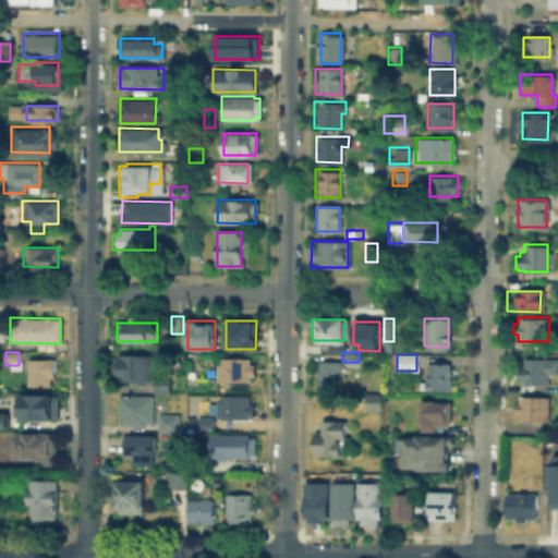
[(111,381),(111,355),(150,355),(150,373),(168,373),(168,388),(152,388),(152,381),(111,381)]
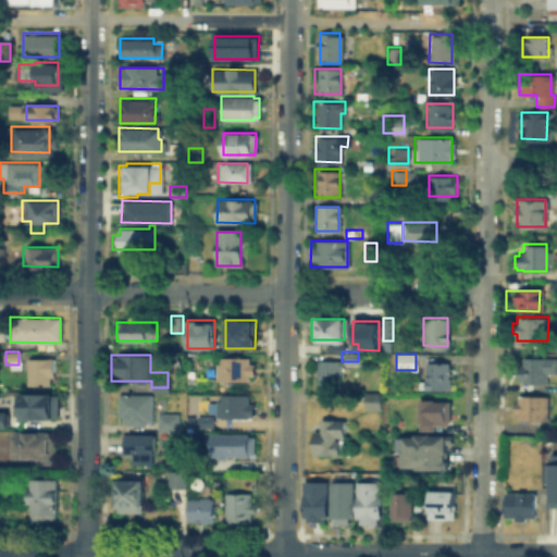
[(26,358),(50,359),(50,385),(26,385),(26,358)]
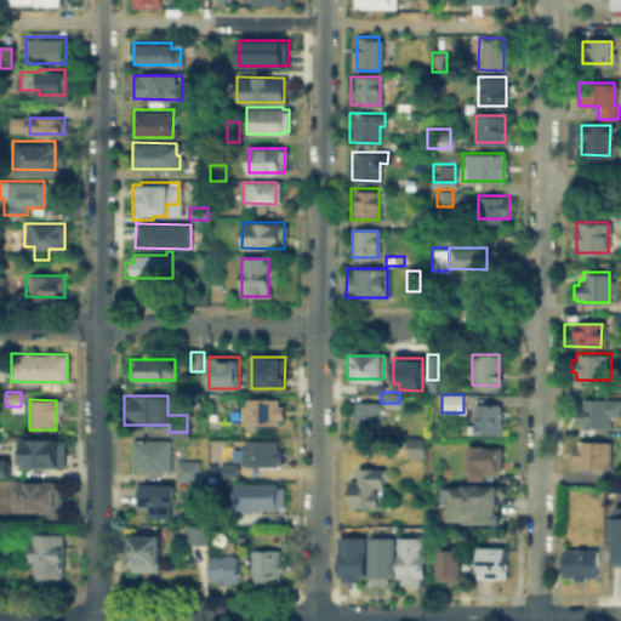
[(279,400),(279,423),(239,423),(239,399),(279,400)]
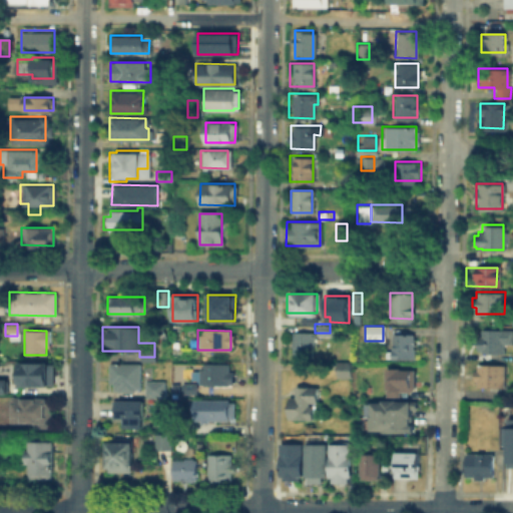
[(511,330),(510,345),(501,345),(501,353),(476,352),(476,330),(511,330)]
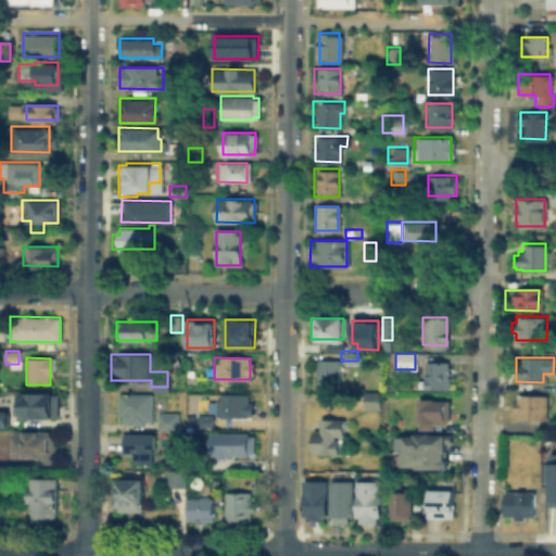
[(339,358),(339,390),(314,390),(314,358),(339,358)]
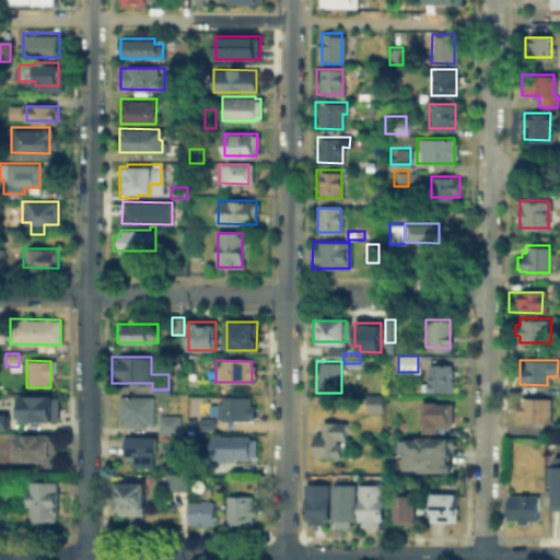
[(428,376),(428,365),(452,365),(451,389),(421,389),(421,376),(428,376)]
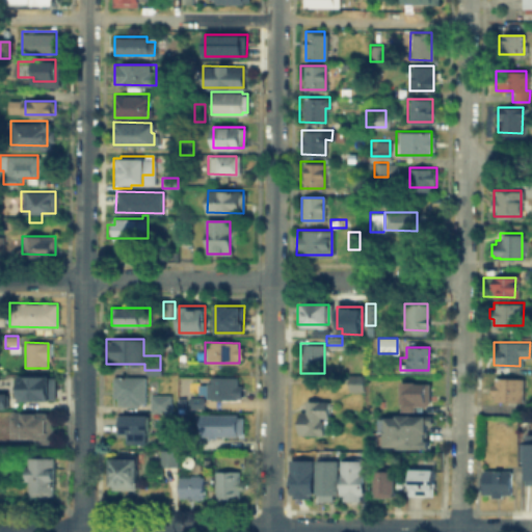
[(347,372),(362,373),(362,389),(347,389),(347,372)]
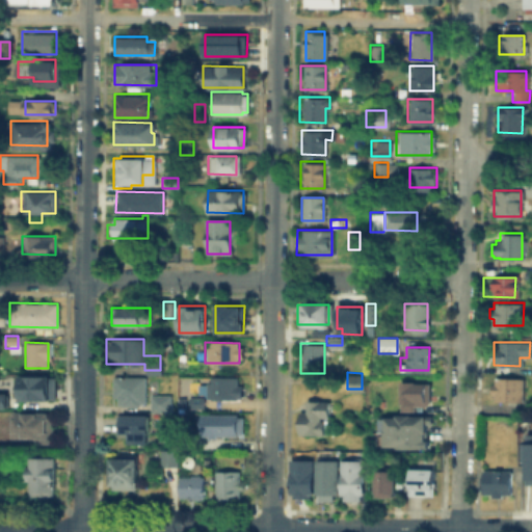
[(143,376),(143,403),(112,403),(112,376),(143,376)]
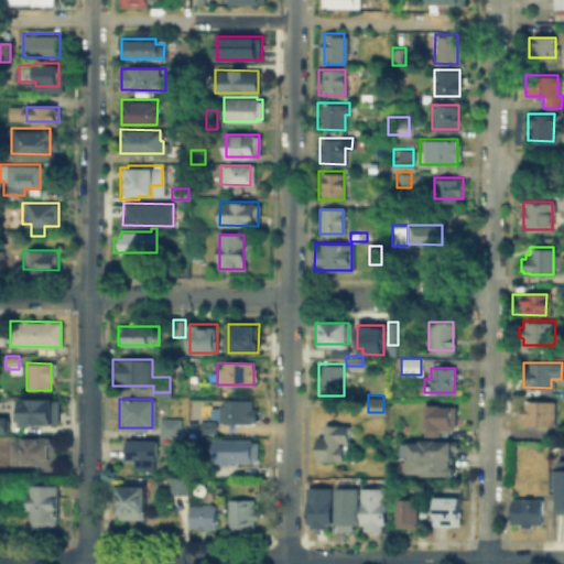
[(253,399),(253,422),(218,422),(218,399),(253,399)]
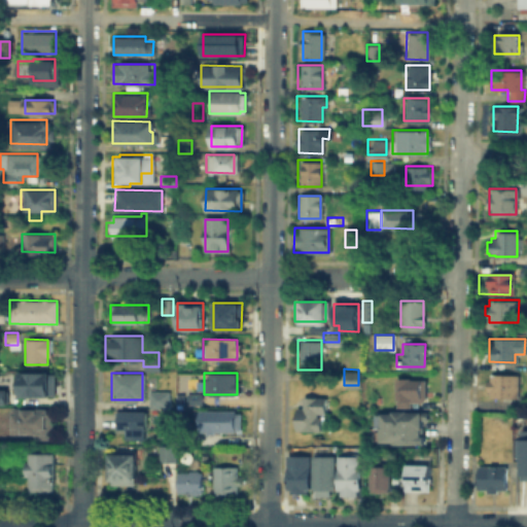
[(47,401),(18,401),(18,375),(53,376),(53,397),(47,397),(47,401)]
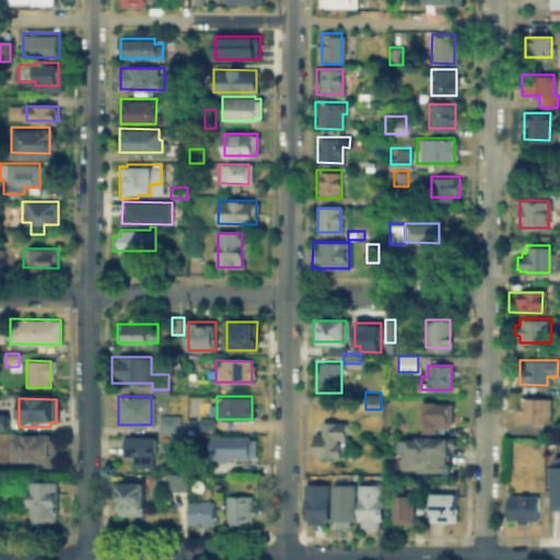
[(517,398),(549,398),(549,422),(517,422),(517,398)]
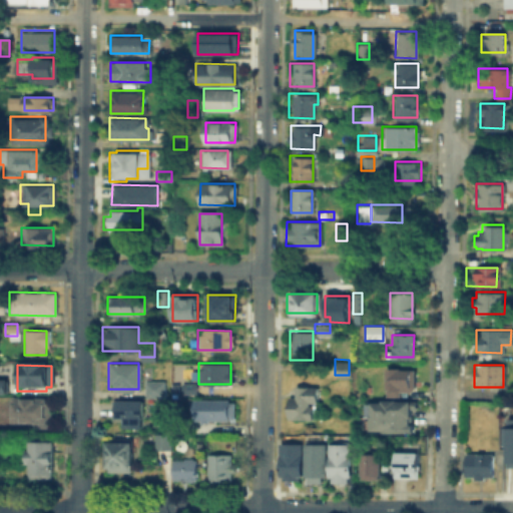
[(413,370),(413,393),(387,393),(387,370),(413,370)]
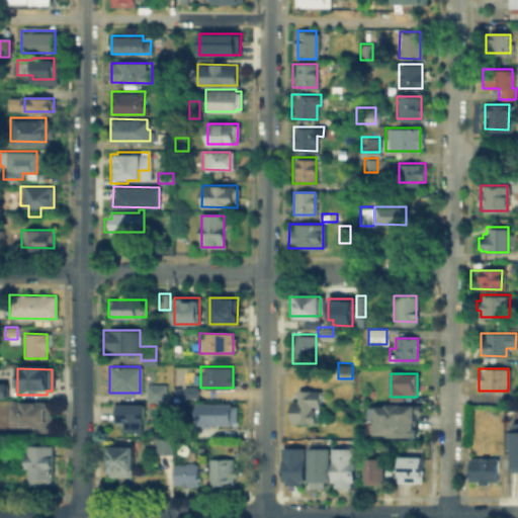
[(163,384),(163,400),(145,400),(145,384),(163,384)]
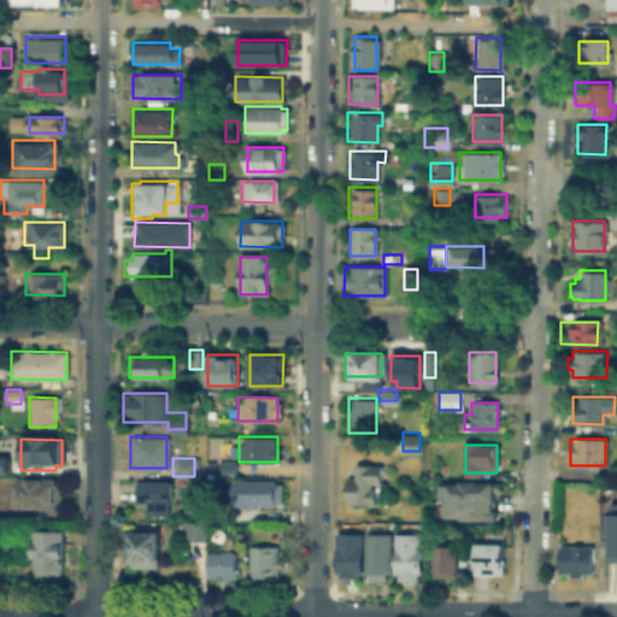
[(374,504),(344,504),(345,477),(353,477),(353,462),(381,462),(381,487),(374,487),(374,504)]
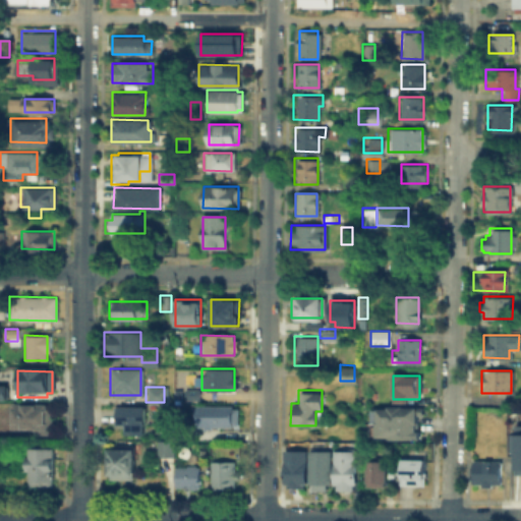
[(194,404),(236,405),(236,427),(194,426),(194,404)]
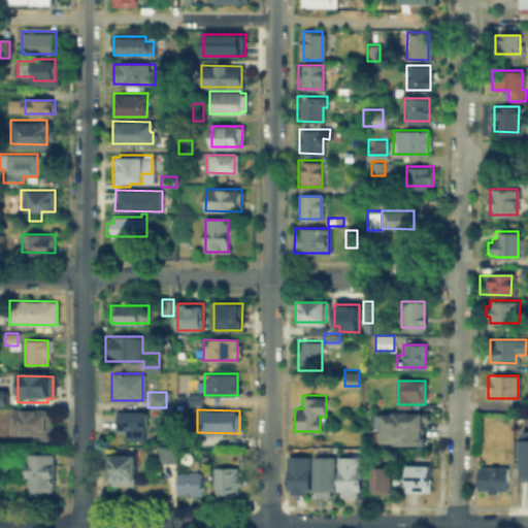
[(422,410),(422,442),(373,442),(373,433),(378,433),(378,427),(374,427),(374,414),(392,415),(392,409),(422,410)]
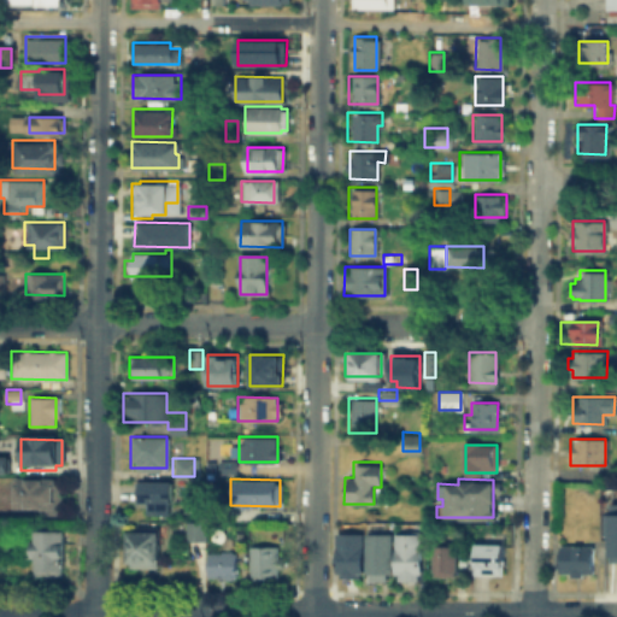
[(15,504),(15,480),(59,481),(59,512),(36,512),(36,504),(15,504)]
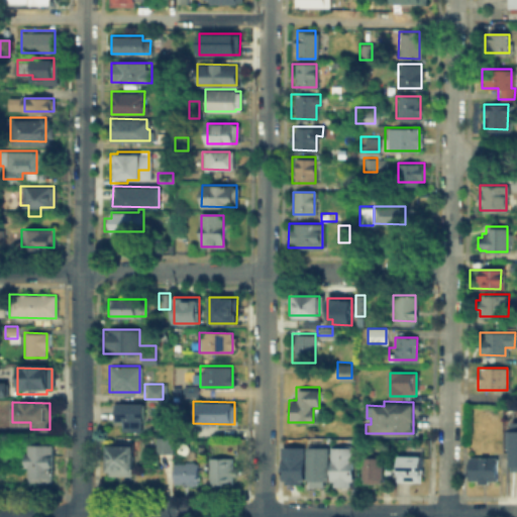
[(118,420),(112,420),(112,403),(140,403),(140,429),(118,429),(118,420)]
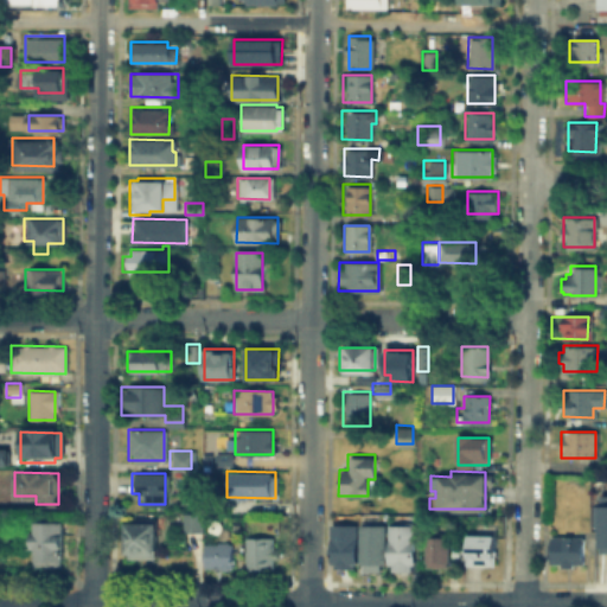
[(184,512),(197,512),(197,529),(184,529),(184,512)]
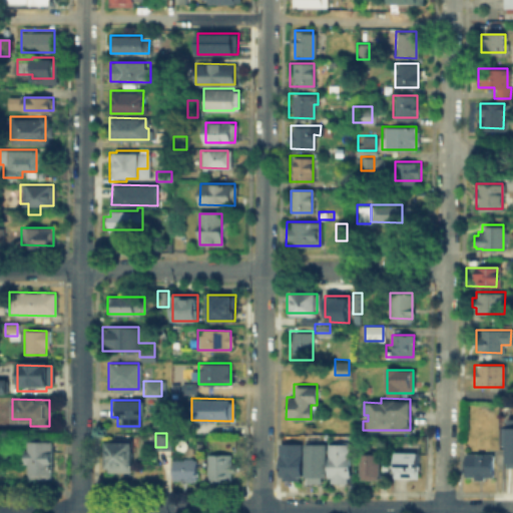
[(106,439),(129,439),(128,470),(106,470),(106,439)]
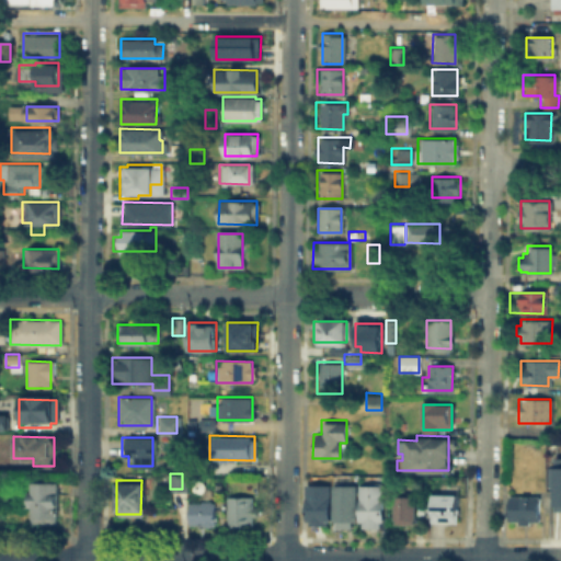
[(55,481),(55,521),(27,521),(27,481),(55,481)]
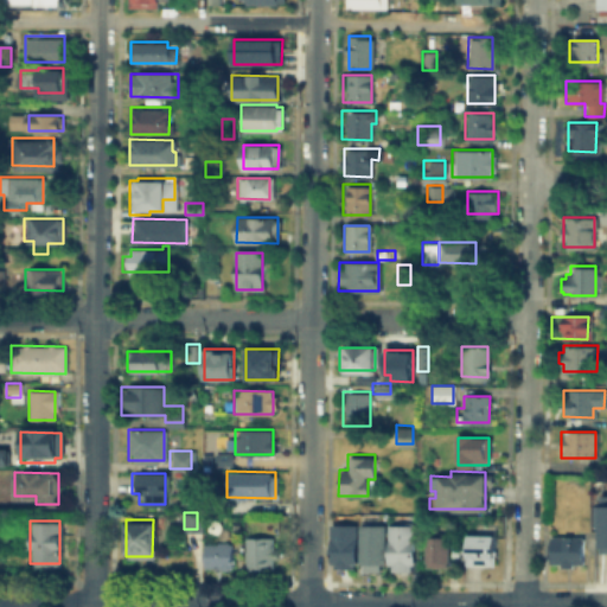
[(330,566),(330,523),(355,523),(355,567),(330,566)]
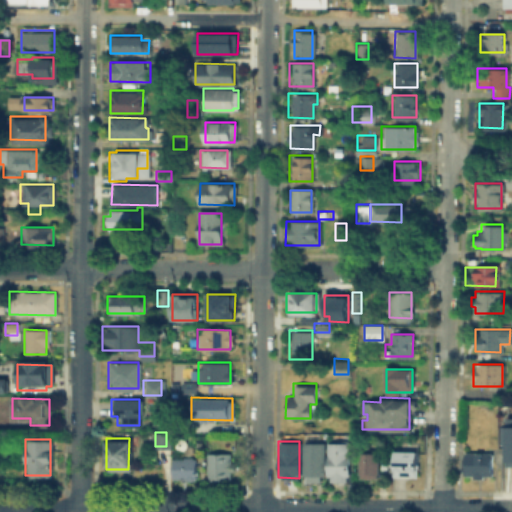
[(321,475),(321,481),(306,480),(306,475),(303,475),(303,442),(323,442),(322,475),(321,475)]
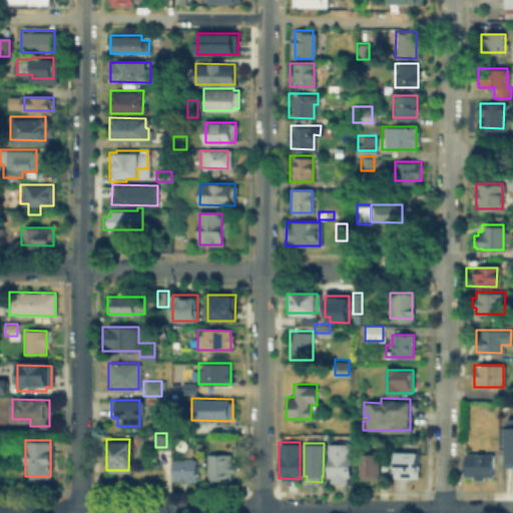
[(328,482),(328,443),(349,443),(349,482),(328,482)]
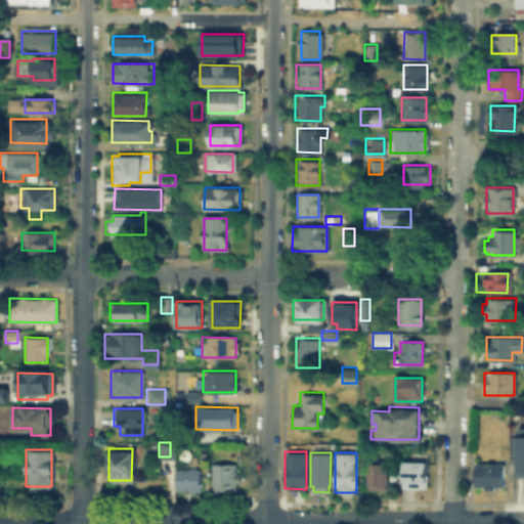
[(378,454),(378,461),(384,461),(384,489),(365,489),(365,454),(378,454)]
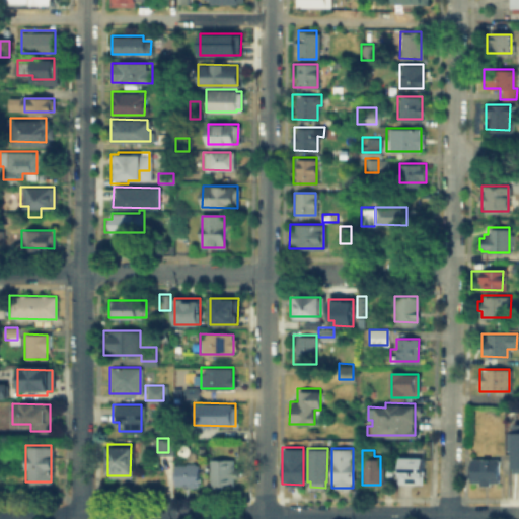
[(420,458),(420,483),(397,483),(398,457),(420,458)]
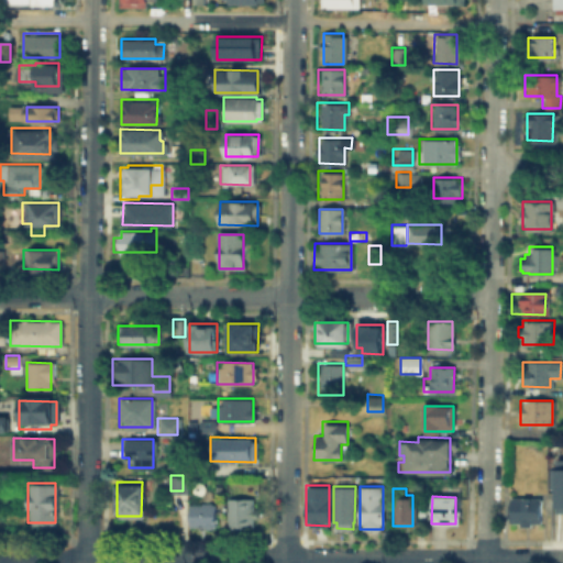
[(510,497),(538,497),(538,525),(510,525),(510,497)]
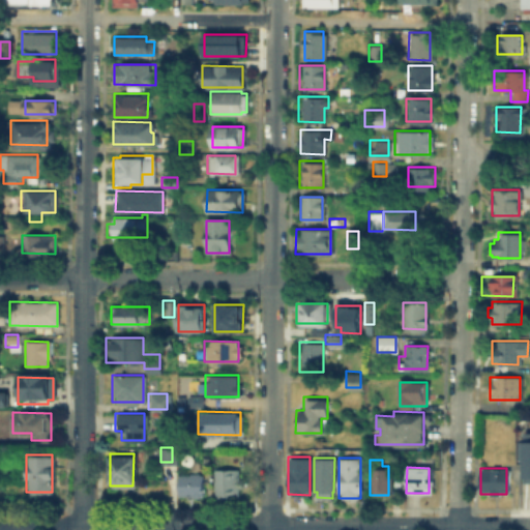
[(239,470),(239,497),(214,497),(214,470),(239,470)]
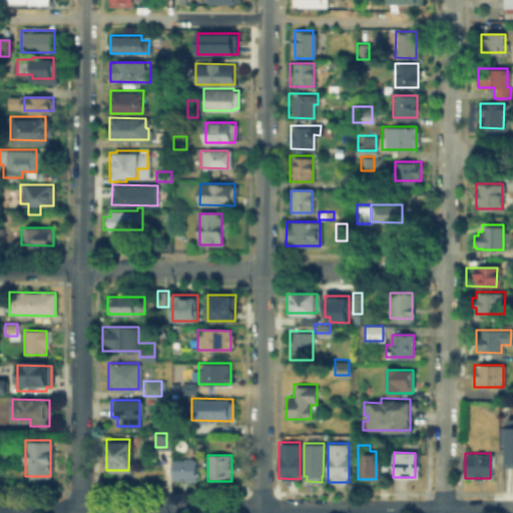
[(194,458),(194,480),(171,480),(171,458),(194,458)]
